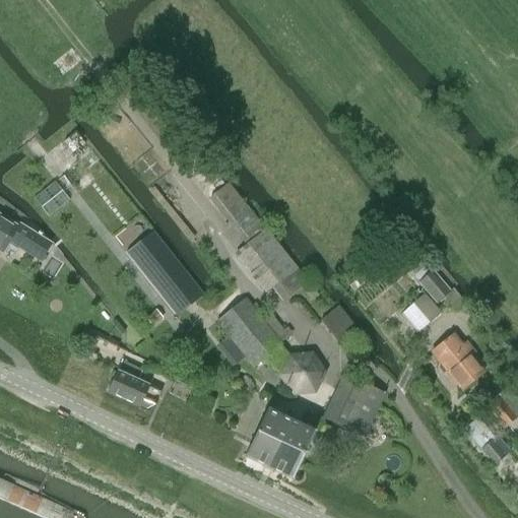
[(308,282),(297,268),(250,210),(222,173),(204,188),(210,197),(213,195),(234,222),(249,242),(236,253),(267,292),(273,286),(284,301),(308,282)]
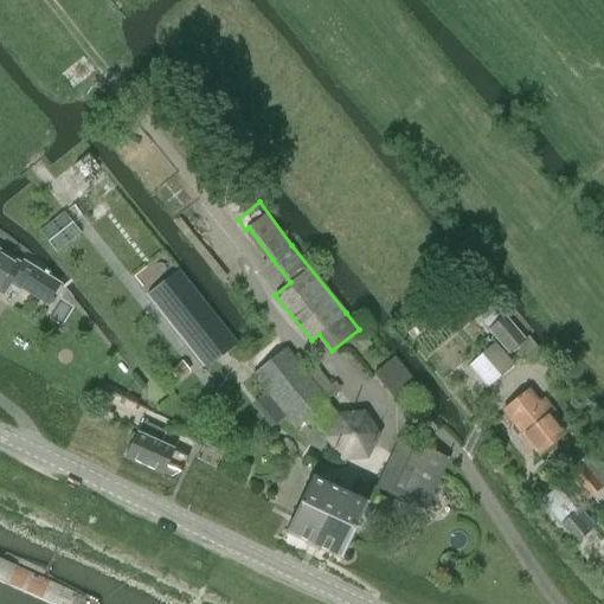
[(0,250),(0,289),(4,293),(12,280),(47,302),(58,287),(38,274),(40,269),(24,258),(21,263),(20,264),(0,250)]
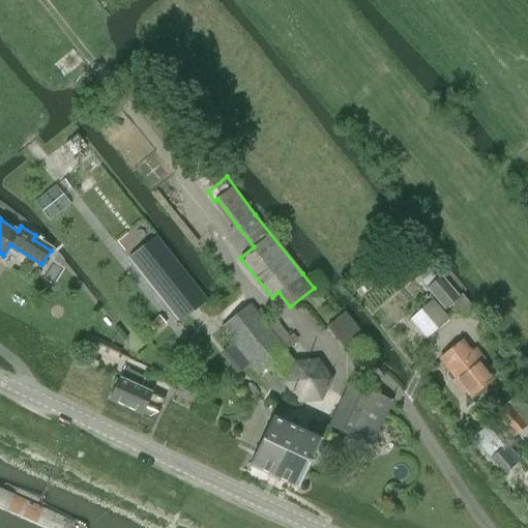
[(130,256),(182,321),(208,300),(156,235),(130,256)]
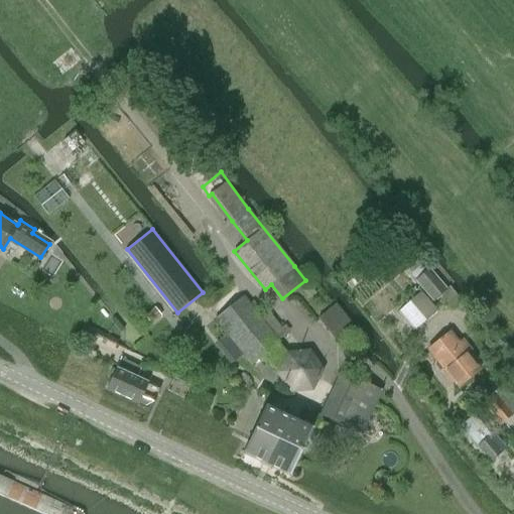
[(464,300),(451,284),(447,286),(431,267),(416,279),(434,300),(442,294),(455,307),(464,300)]
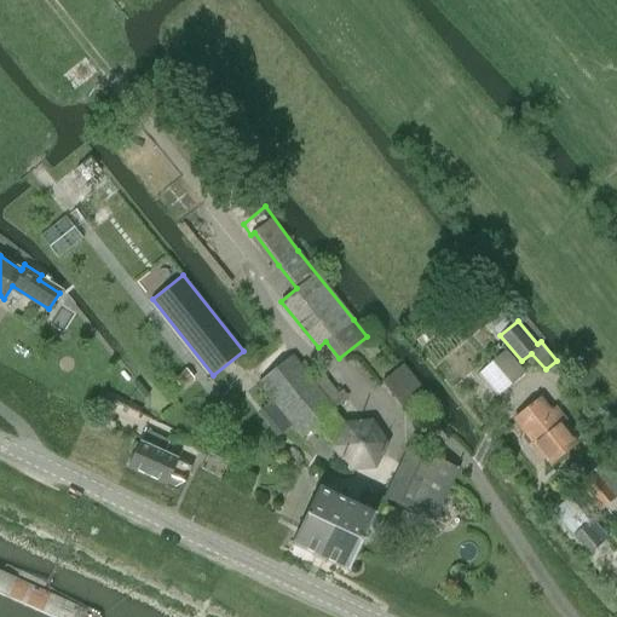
[(312,368),(306,359),(301,363),(294,355),(259,381),(304,436),(338,409),(329,399),(339,391),(322,369),(312,376),(307,372),(312,368)]
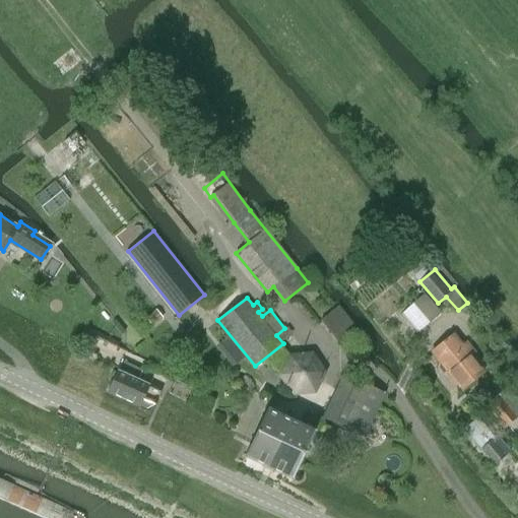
[(463,389),(484,372),(471,355),(475,352),(467,341),(463,344),(454,333),(433,350),(463,389)]
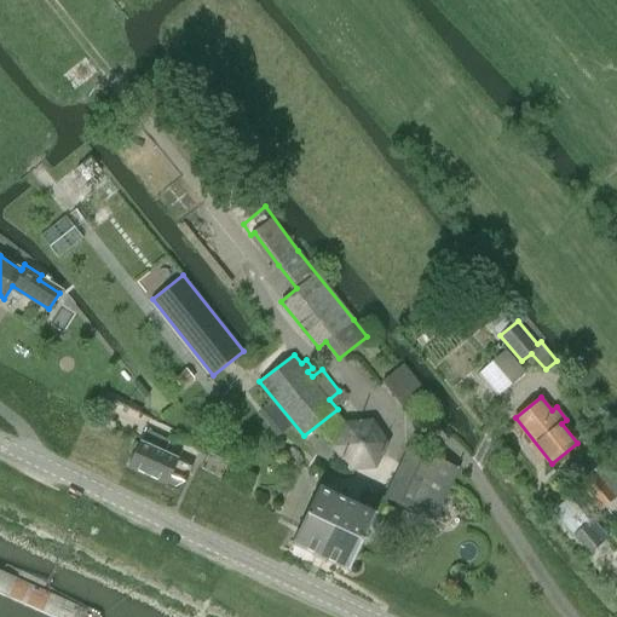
[(346,422),(334,449),(350,467),(376,466),(387,442),(373,421),(346,422)]
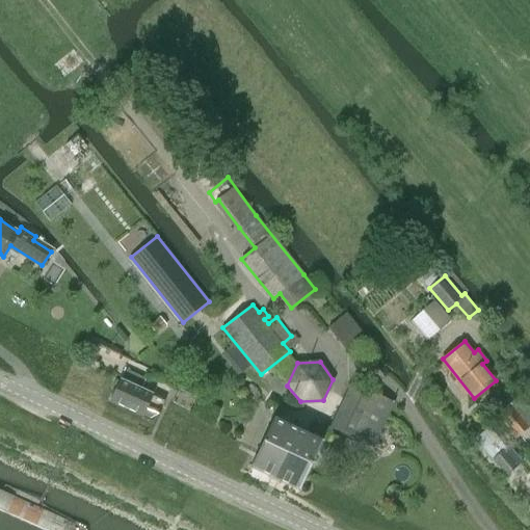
[(120,380),(111,399),(144,414),(153,395),(141,390),(147,378),(126,369),(121,380),(120,380)]
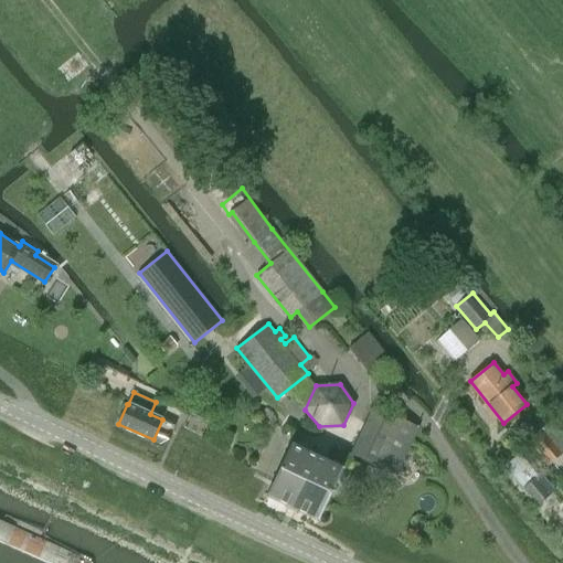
[(375,405),(352,454),(397,475),(420,426),(375,405)]
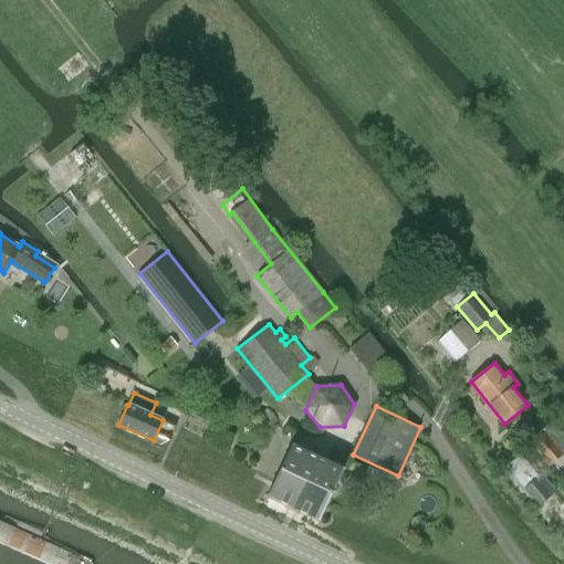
[(563,438),(554,427),(532,445),(550,466),(563,455),(563,449),(561,447),(563,445),(563,438)]
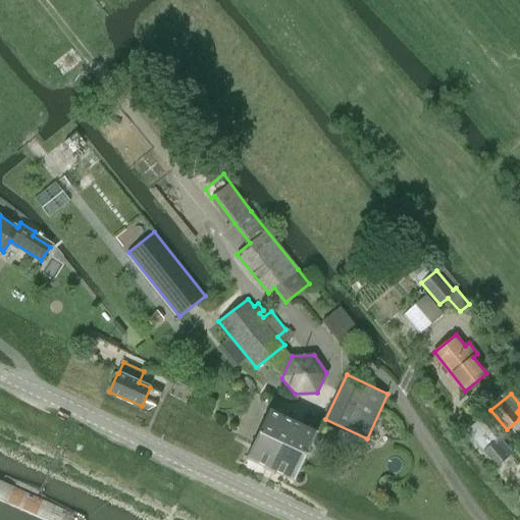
[(270,469),(293,421),(269,410),(247,457),(270,469)]
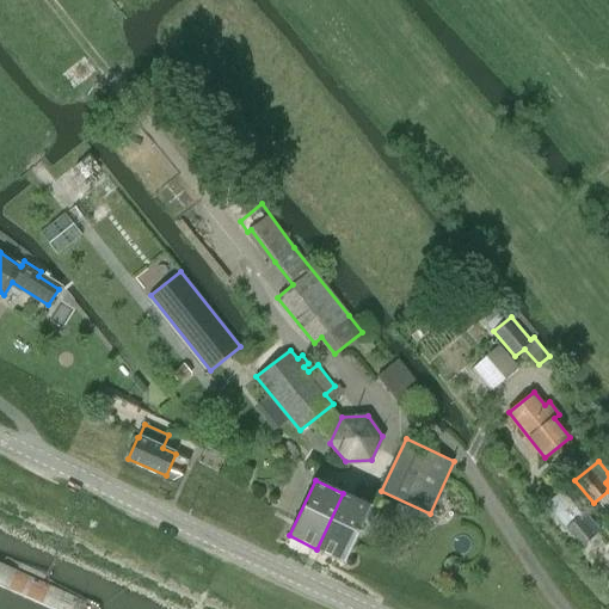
[(547,503),(583,546),(601,529),(585,510),(583,512),(564,490),(547,503)]
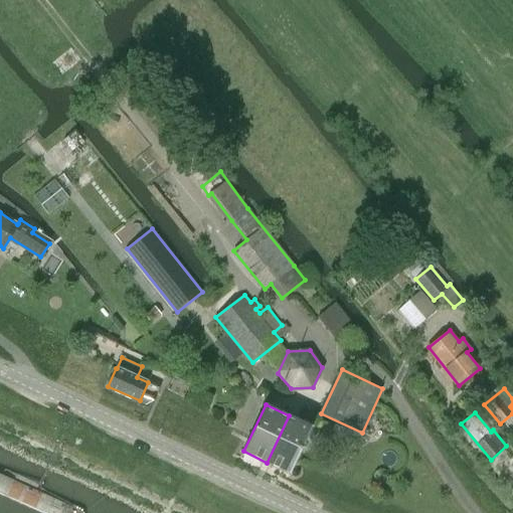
[(289,415),(267,463),(291,474),(313,426),(289,415)]
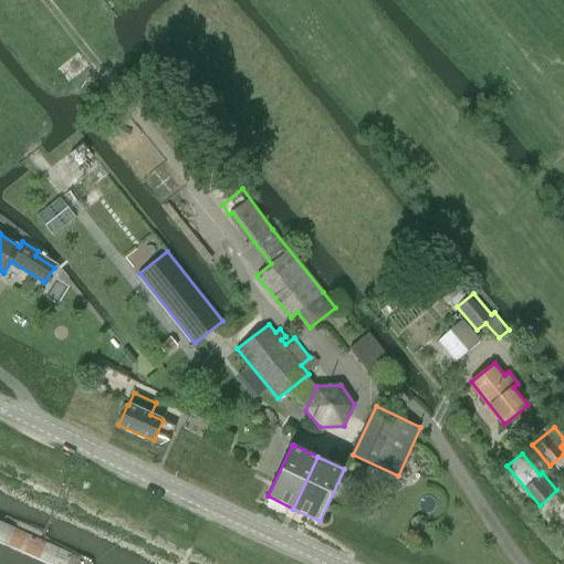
[(89,557),(71,547),(0,517),(0,543),(47,563),(89,563),(90,562),(89,557)]
